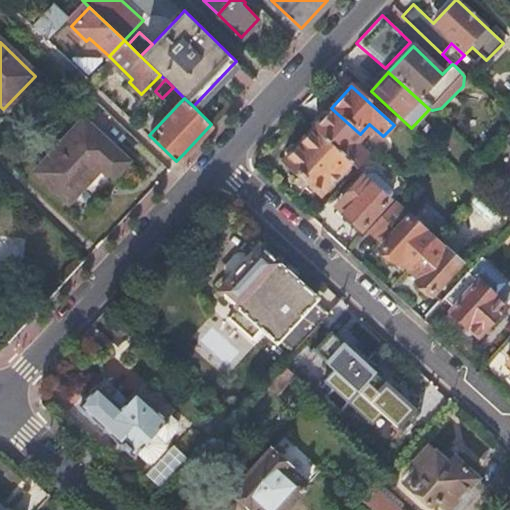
[(313,128),(349,161),(355,167),(366,155),(352,142),(360,134),(331,108),(313,128)]
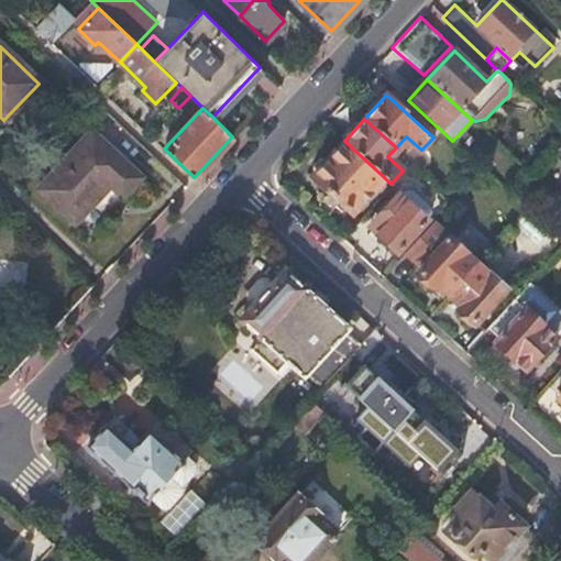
[(89,131),(35,187),(72,222),(107,186),(120,199),(140,179),(89,131)]
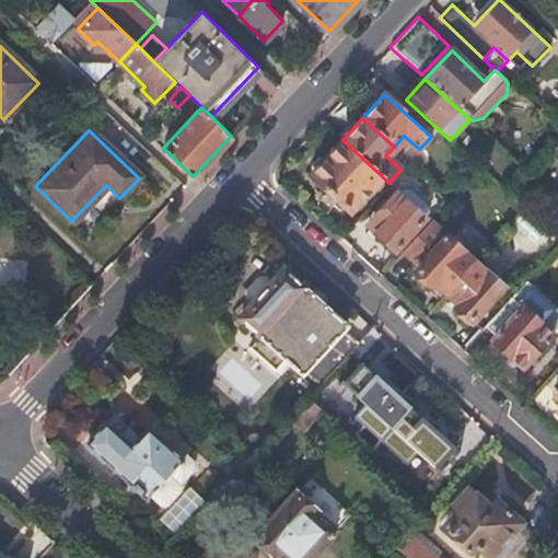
[(311,174),(350,210),(382,176),(343,140),(311,174)]
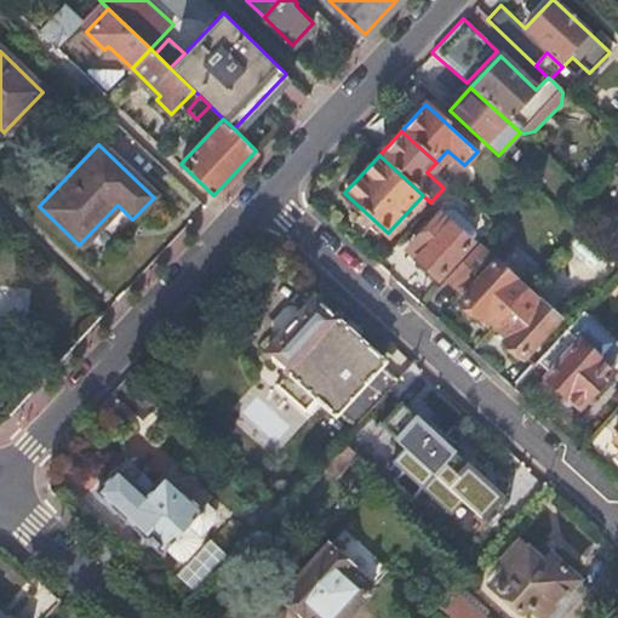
[(435,276),(470,239),(441,212),(411,244),(421,252),(416,258),(435,276)]
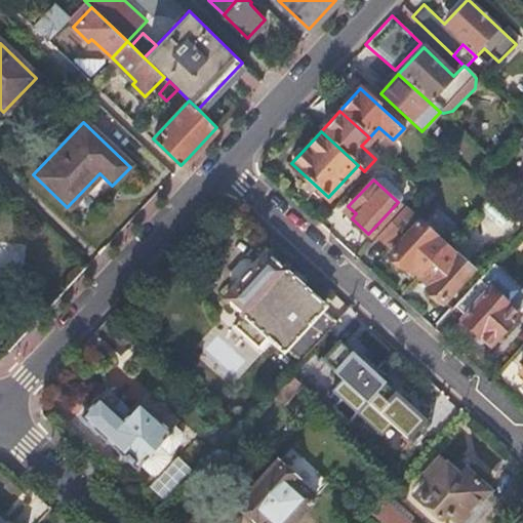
[(403,204),(376,234),(393,248),(389,252),(403,266),(406,263),(417,273),(444,244),(432,234),(433,232),(403,204)]
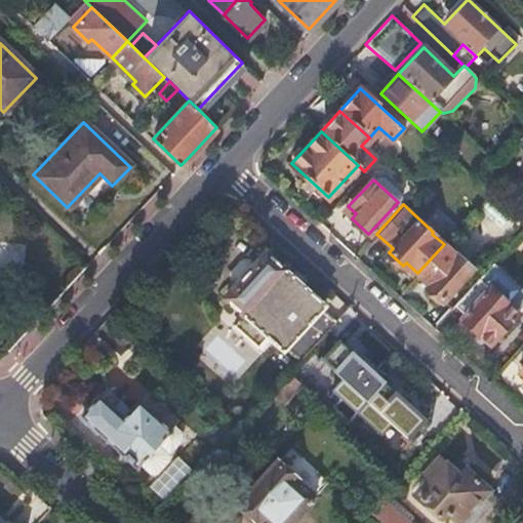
[(444,244),(417,273),(429,283),(426,286),(441,300),(473,268),(456,252),(454,253),(444,244)]
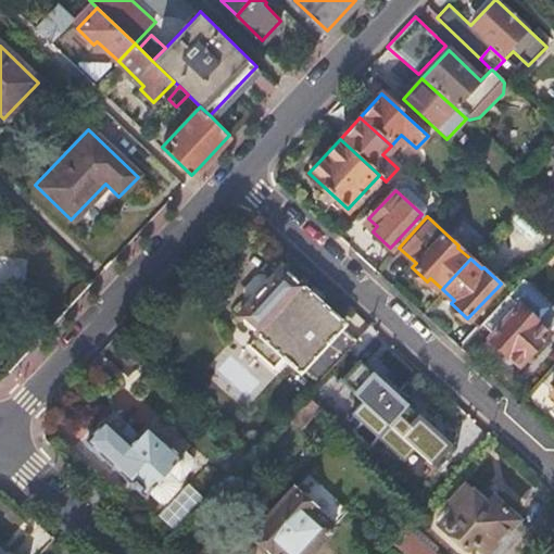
[(281,267),(237,316),(257,335),(282,357),(300,373),(302,370),(316,382),(317,381),(352,344),(356,340),(341,327),(343,324),(281,267)]
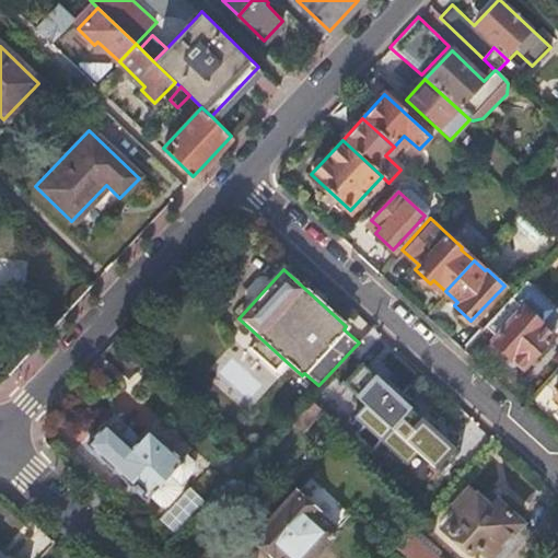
[(484,324),(496,336),(492,339),(522,367),(557,327),(557,320),(553,315),(557,310),(557,309),(526,279),(484,324)]
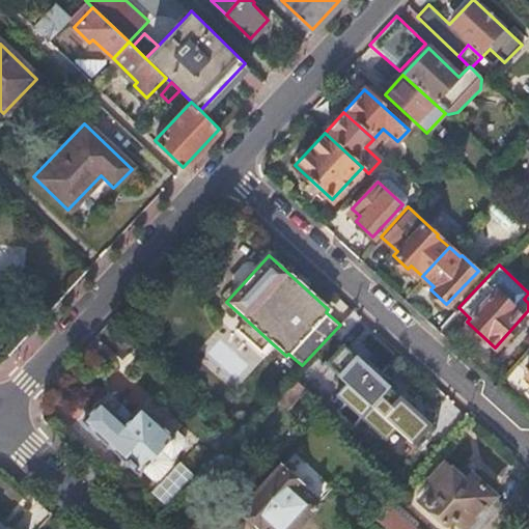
[(340,325),(336,329),(347,340),(365,321),(354,309),(340,325)]
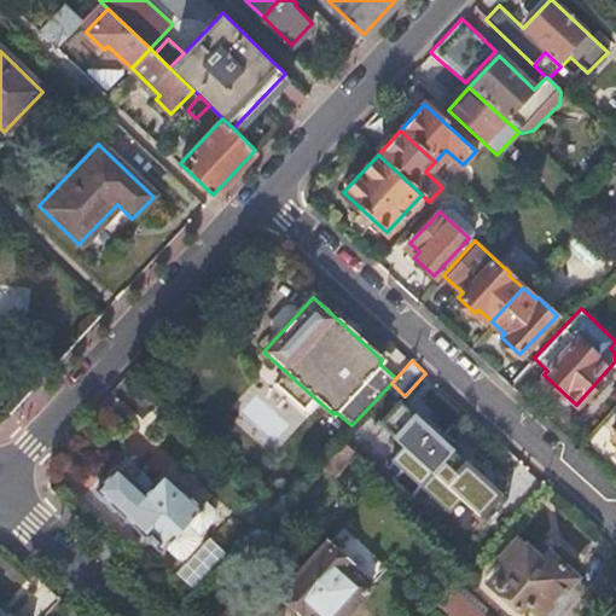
[(274,384),(302,410),(314,397),(286,372),(274,384)]
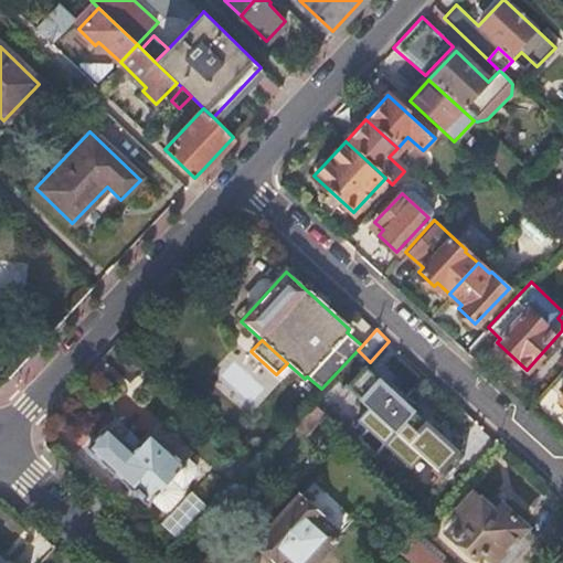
[(102,358),(129,382),(145,367),(117,341),(102,358)]
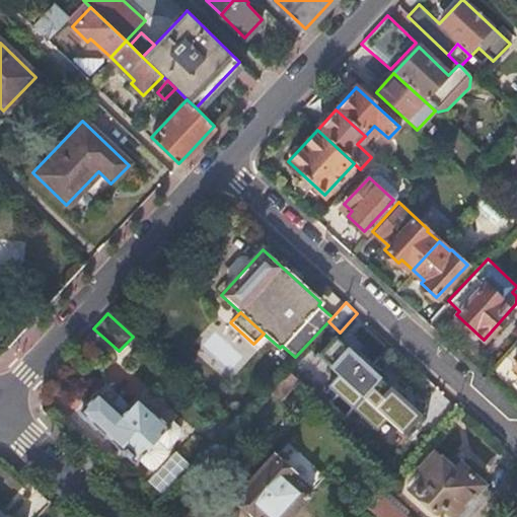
[(328,321),(296,356),(307,367),(340,333),(328,321)]
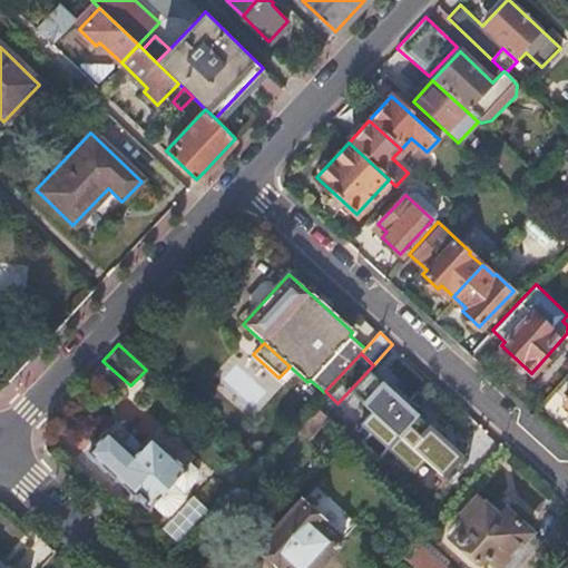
[(324,392),(296,423),(309,434),(338,403),(325,391),(324,392)]
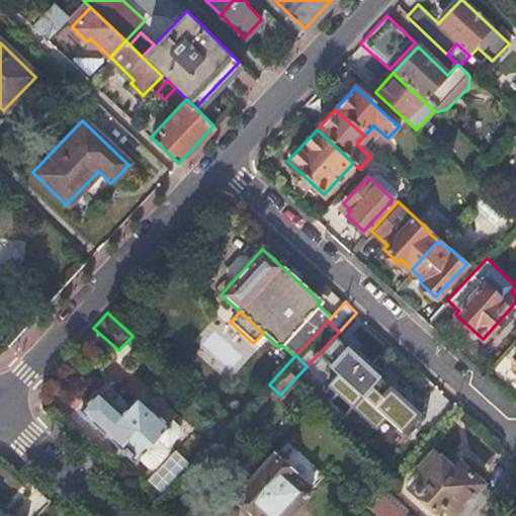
[(160,415),(137,394),(129,403),(106,382),(98,391),(97,389),(79,407),(82,410),(80,411),(93,424),(95,422),(136,458),(137,457),(167,423),(160,415)]
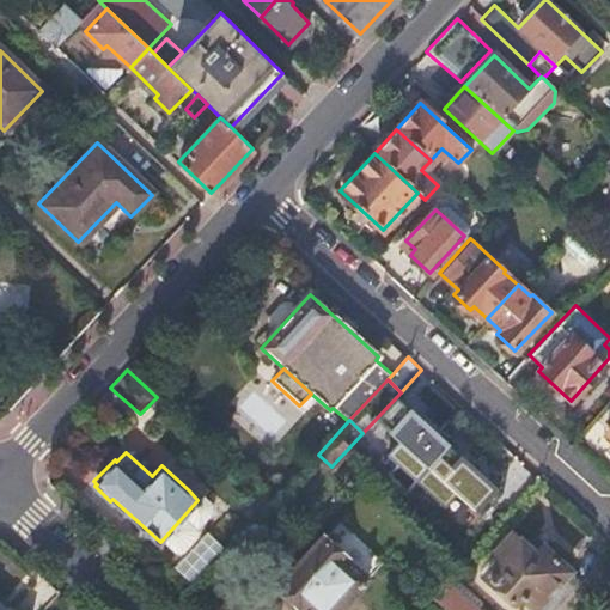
[(194,486),(189,490),(197,500),(162,541),(174,551),(209,514),(211,500),(194,486)]
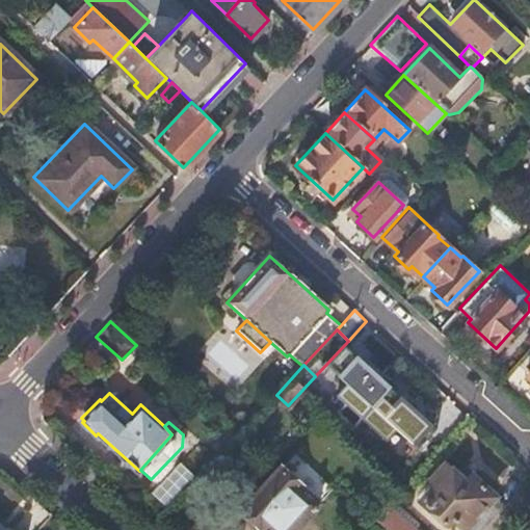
[(281,465),(242,506),(268,529),(293,529),(320,502),(281,465)]
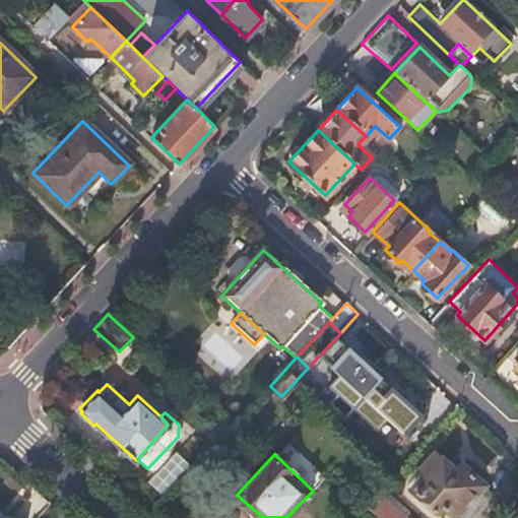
[(452,515),(481,483),(460,464),(459,465),(451,458),(445,464),(435,454),(421,469),(426,473),(410,490),(435,512),(441,505),(452,515)]
